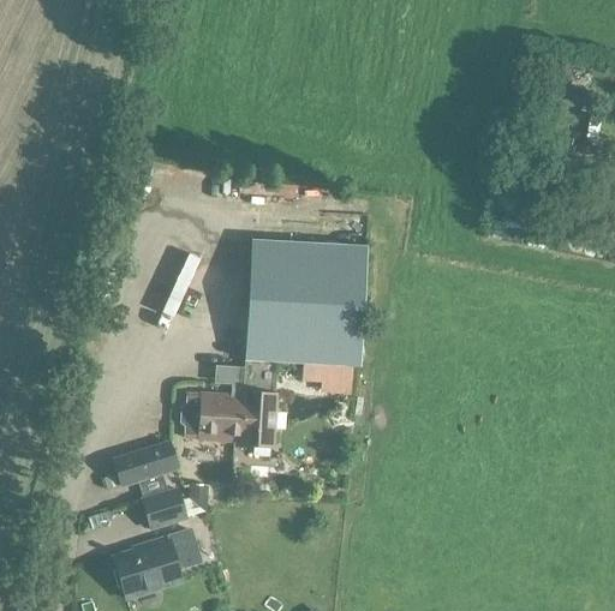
[(202,394),(198,439),(239,442),(239,445),(273,447),(276,394),(275,394),(276,361),(304,364),(303,381),(322,382),(322,391),(351,393),(353,366),(362,366),(368,244),(252,238),(244,367),(215,366),(214,384),(232,385),(232,395),(202,394)]
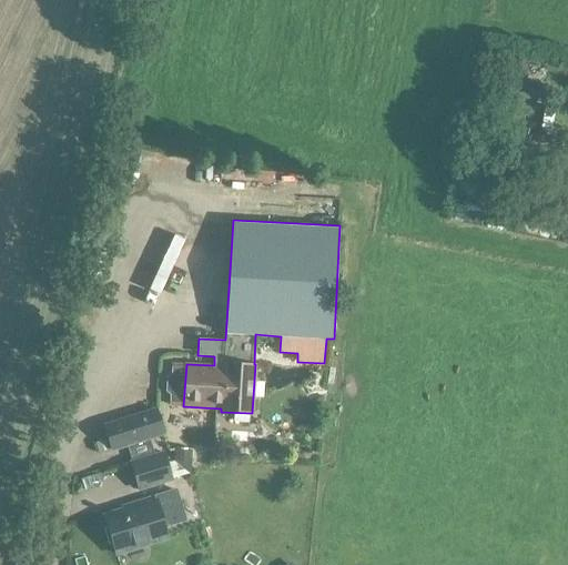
[(158,407),(128,416),(104,424),(112,450),(127,445),(134,443),(150,439),(165,433),(158,407)]
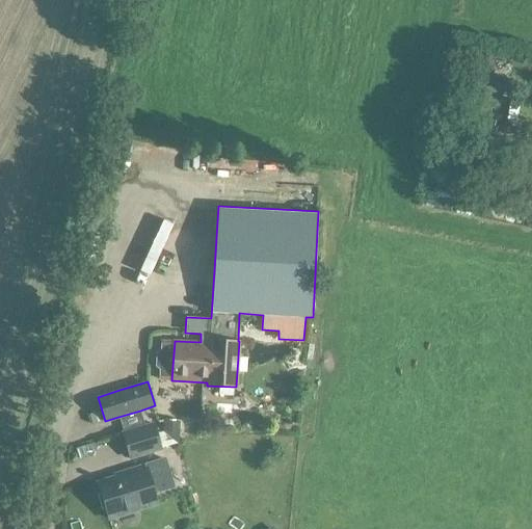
[(140,411),(126,415),(118,417),(124,434),(145,428),(140,411)]
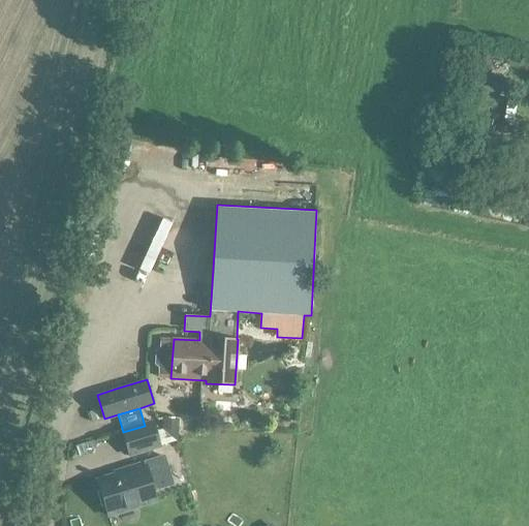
[(178,424),(178,416),(164,415),(163,429),(177,440),(178,424)]
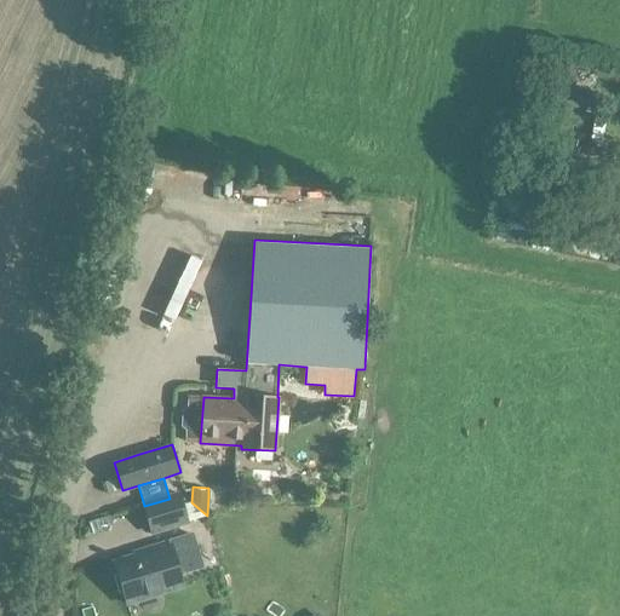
[(181,495),(170,499),(144,506),(142,507),(150,535),(189,523),(181,495)]
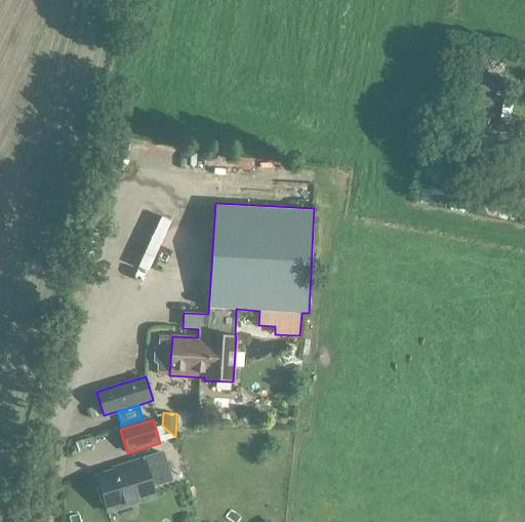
[(123,467),(96,476),(108,512),(156,496),(144,458),(123,465),(123,467)]
